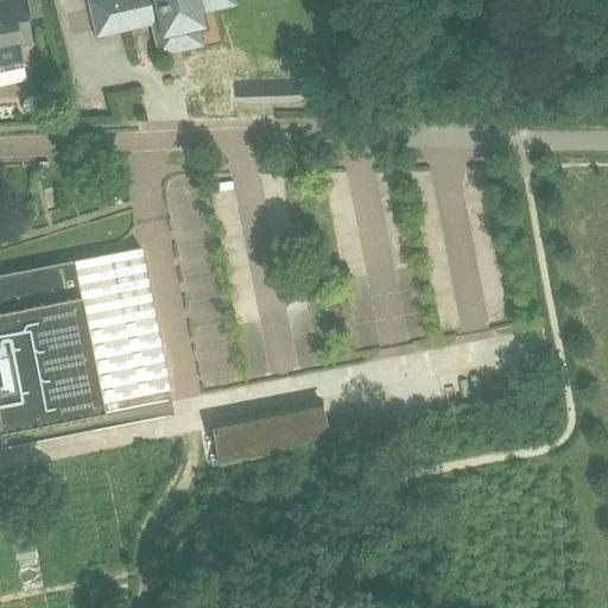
[(0,86),(25,81),(18,48),(30,45),(19,0),(5,0),(0,1),(0,86)]
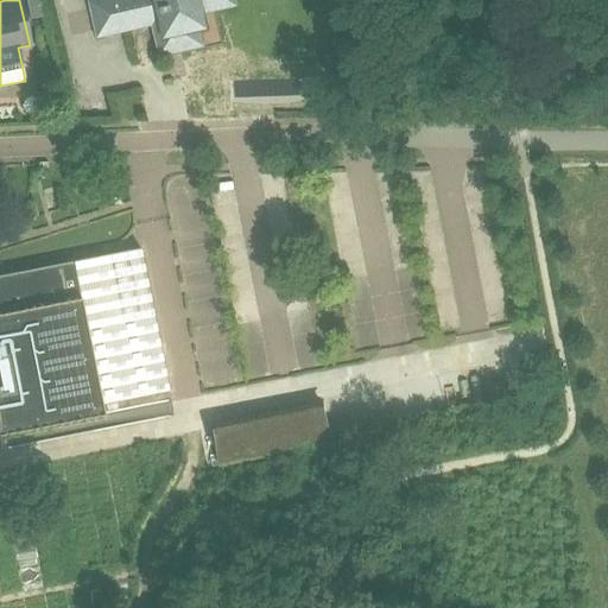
[(43,17),(38,0),(26,0),(31,19),(43,17)]
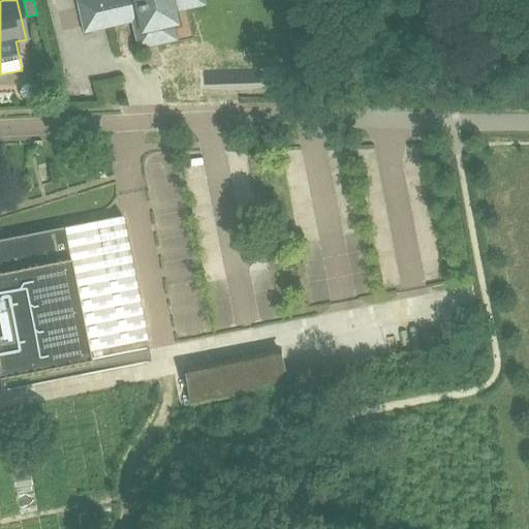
[(103,0),(102,0),(107,23),(134,17),(136,24),(144,22),(148,42),(170,37),(167,24),(175,23),(172,8),(198,2),(197,0),(103,0)]
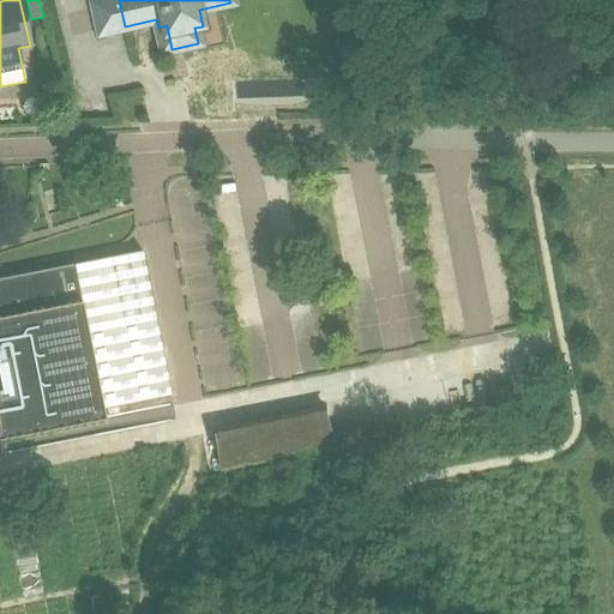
[(0,438),(103,419),(102,408),(170,395),(142,251),(0,277),(0,438)]
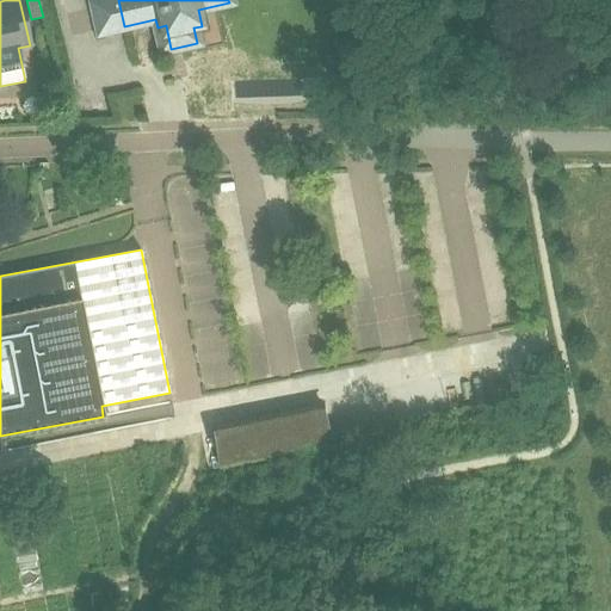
[(213,431),(220,469),(257,462),(250,423),(213,431)]
